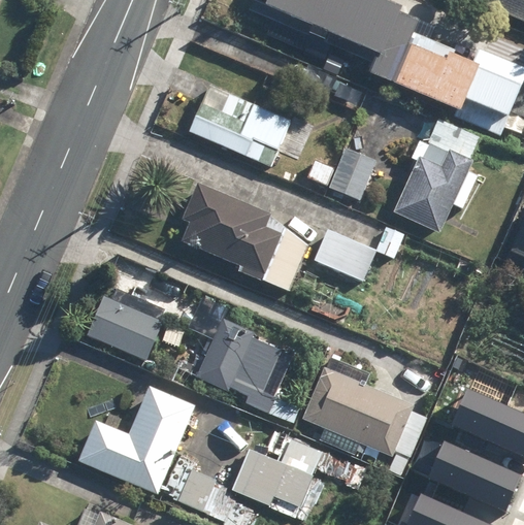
[(248,0),(244,8),(375,62),(371,73),(392,81),(414,30),(417,21),(401,14),(405,4),(395,0),(248,0)]
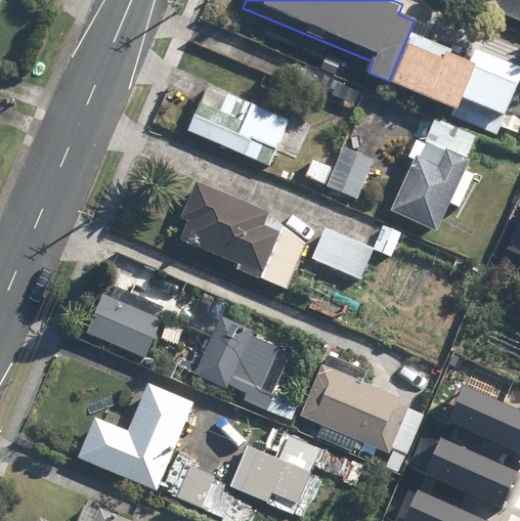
[(462,0),(519,23),(519,0),(462,0)]
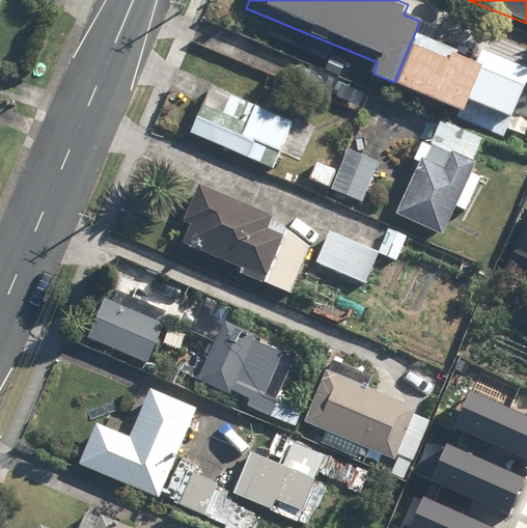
[(453,46),(416,30),(394,82),(465,111),(469,101),(483,65),(473,61),(450,52),(453,46)]
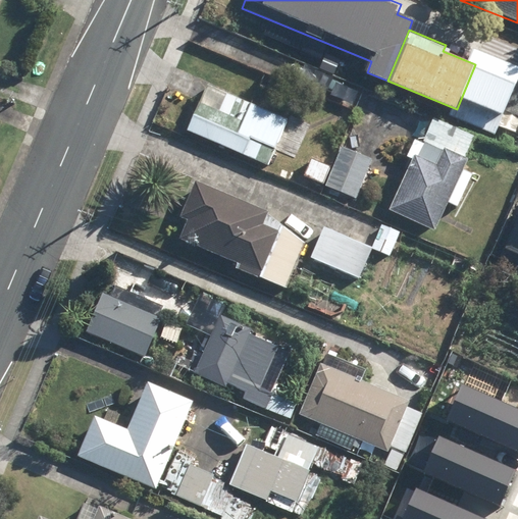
[(475,64),(461,99),(504,116),(517,82),(517,66),(470,47),(465,60),(475,64)]
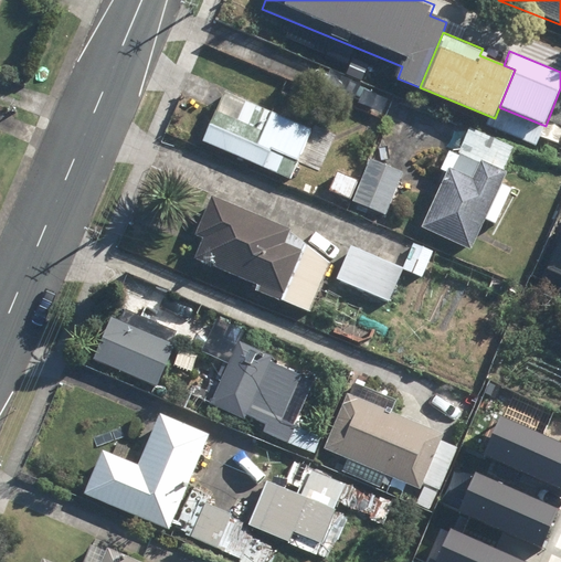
[(289,177),(309,129),(219,91),(199,138),(289,177)]
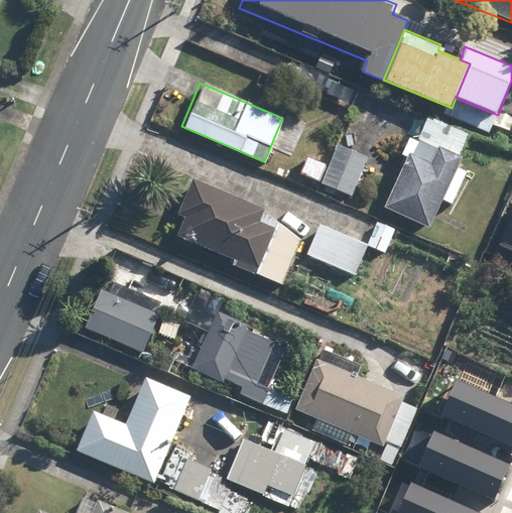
[(441,198),(452,202),(464,172),(454,168),(468,133),(422,114),(415,133),(409,131),(398,156),(404,158),(384,209),(429,227),(441,198)]
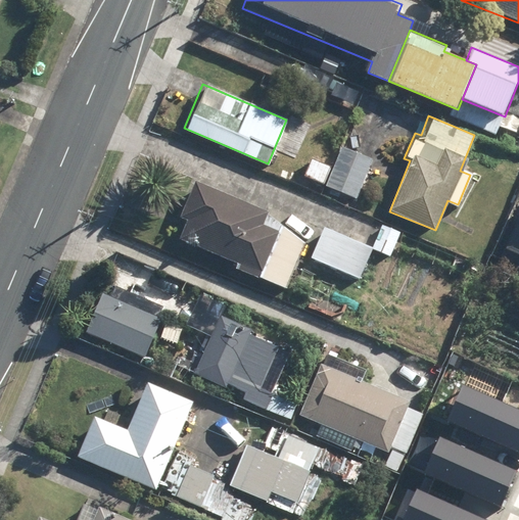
[(355,198),(370,159),(341,147),(333,169),(325,187),(355,198)]
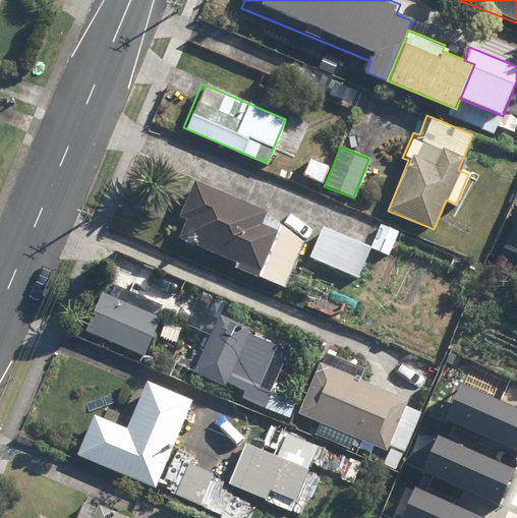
[(324,186),(332,168),(306,158),(299,176),(324,186)]
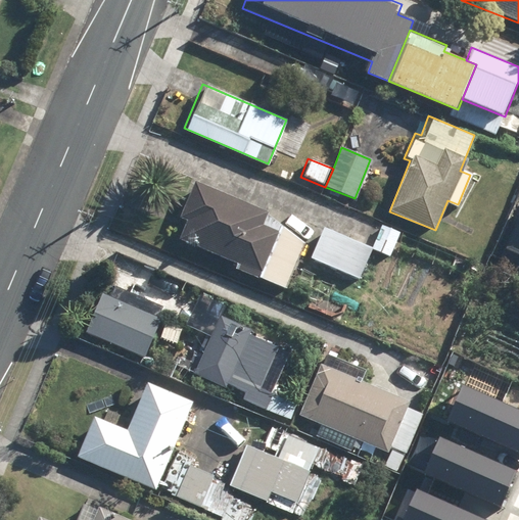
[(237,268),(287,288),(309,234),(265,216),(269,207),(198,179),(175,239),(238,265),(237,268)]
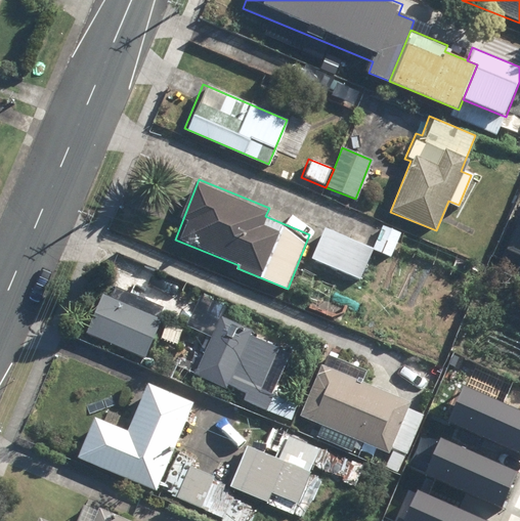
[(383,223),(371,248),(388,256),(400,231),(383,223)]
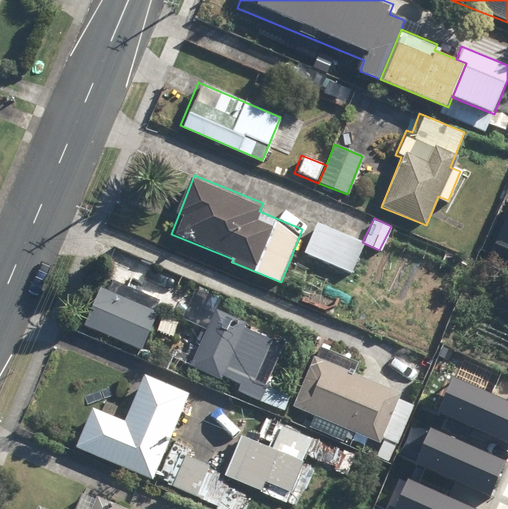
[(362,242),(321,221),(305,252),(347,273),(362,242)]
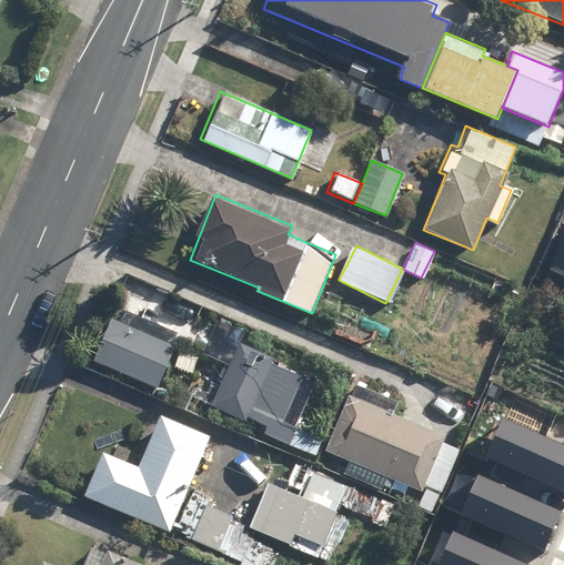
[(108,316),(88,359),(154,390),(174,347),(108,316)]
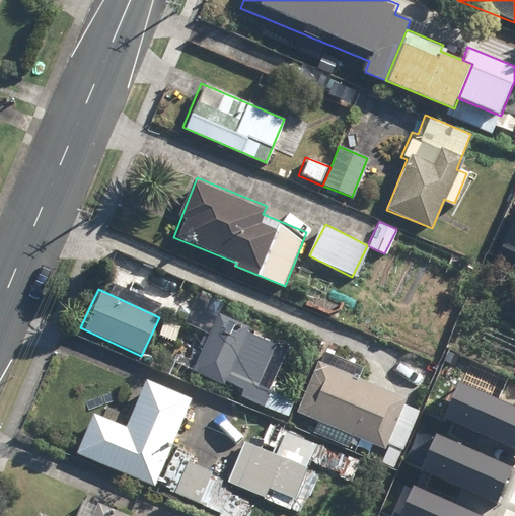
[(223,383),(224,379),(242,388),(238,395),(262,407),(288,350),(215,316),(192,368),(223,383)]
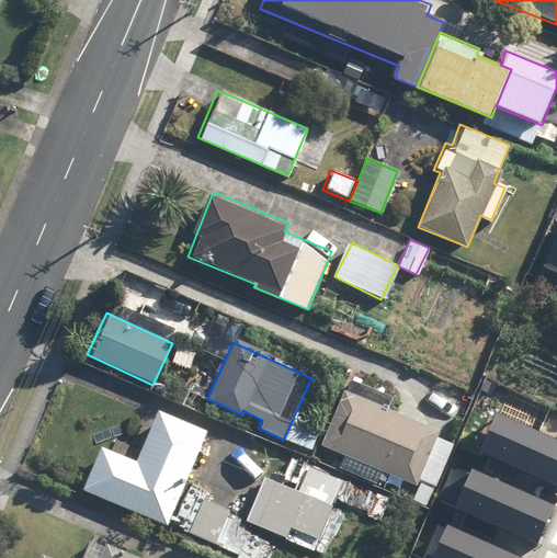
[(341,465),(377,479),(382,468),(419,482),(441,428),(342,389),(320,444),(345,454),(341,465)]
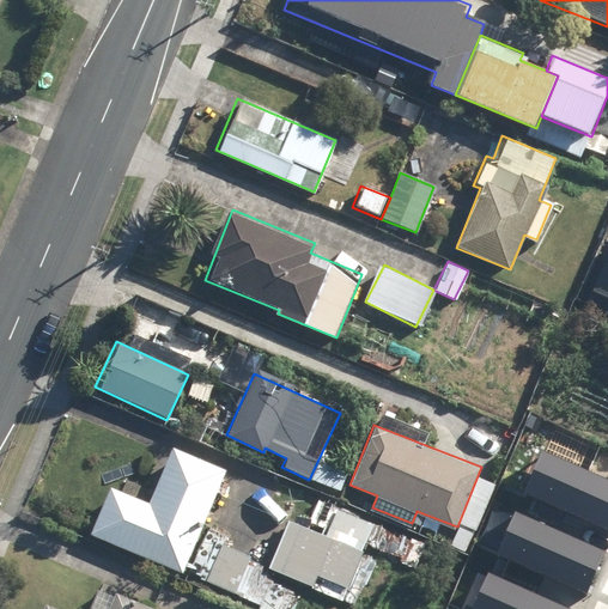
[(228,466),(174,444),(150,504),(111,488),(92,534),(183,572),(228,466)]
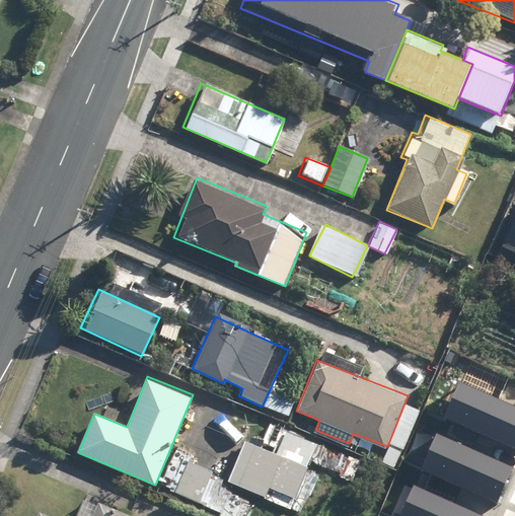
[(297,496),(308,464),(246,442),(231,486),(262,497),(266,485),(297,496)]
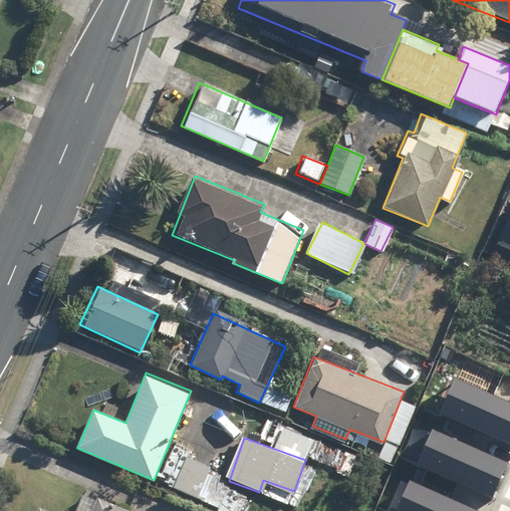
[(179,458),(167,482),(217,506),(229,481),(179,458)]
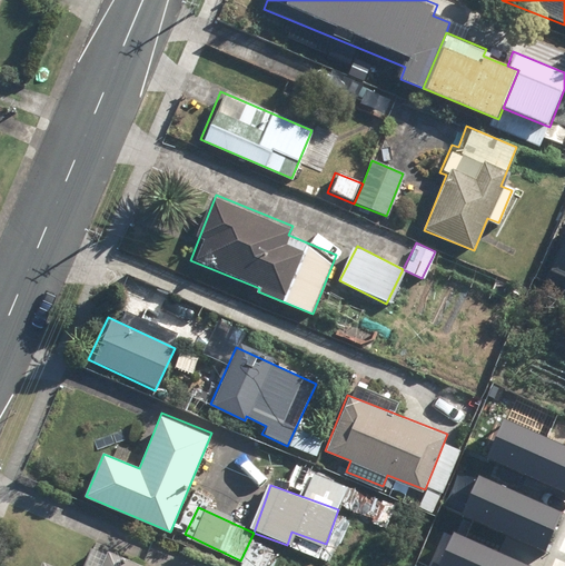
[(101,565),(59,565),(42,558),(39,565),(147,565),(108,549),(101,565)]
